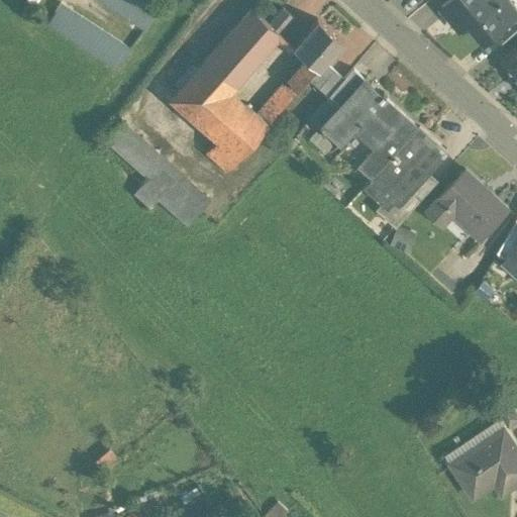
[(159,9),(144,0),(100,0),(144,29),(159,9)]
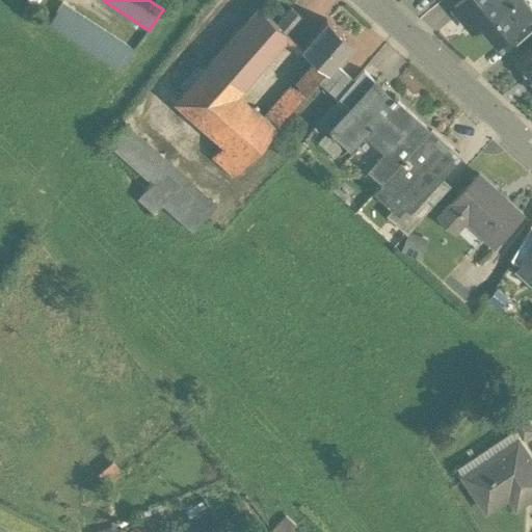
[(459,0),(453,5),(466,21),(475,14),(499,44),(531,16),(531,7),(525,0),(459,0)]
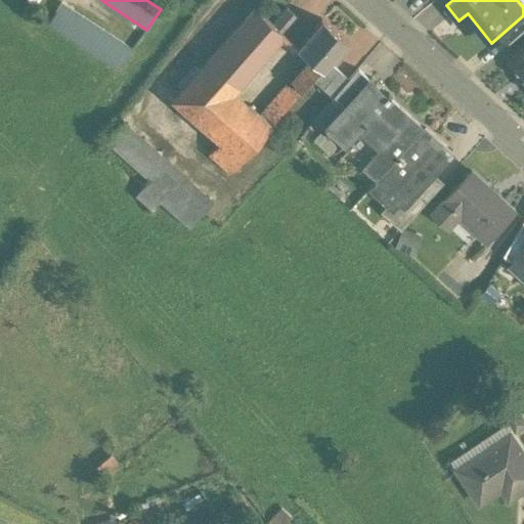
[(131,49),(60,2),(47,23),(117,69),(131,49)]
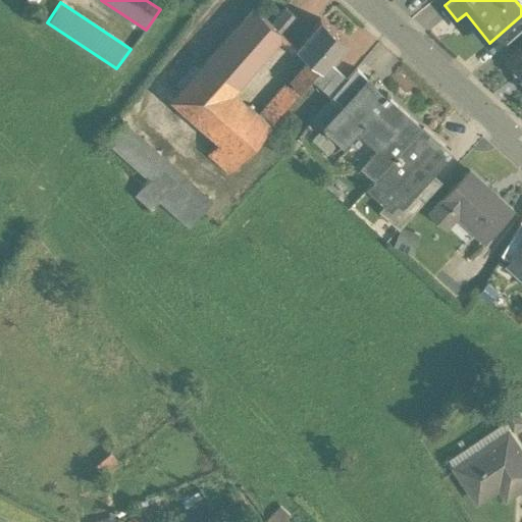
[(253,7),(200,67),(229,93),(281,33),(281,32),(270,22),(253,7)]
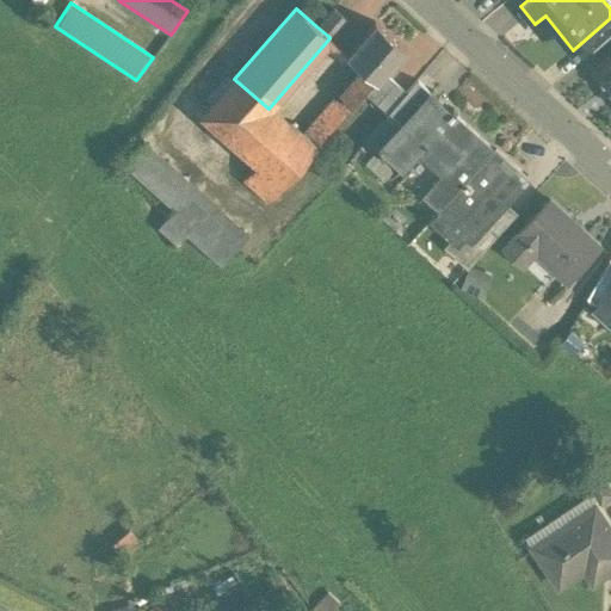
[(346,19),(333,8),(316,26),(329,37),(346,19)]
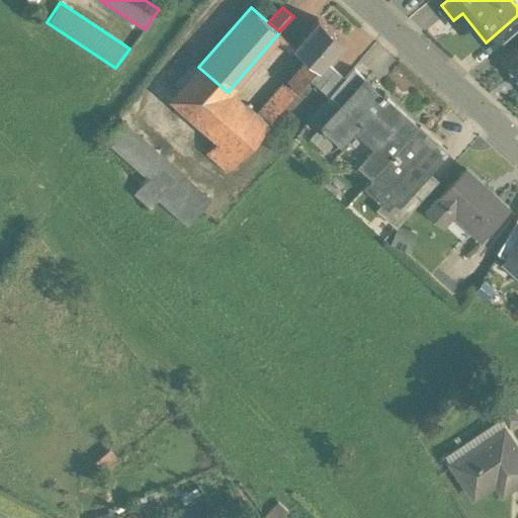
[(342,39),(317,18),(292,46),(308,59),(288,82),(296,89),(317,67),(318,68),(342,39)]
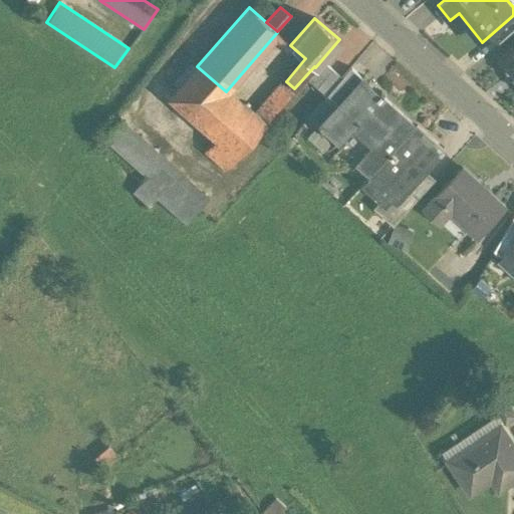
[(513,46),(498,60),(513,79),(513,46)]
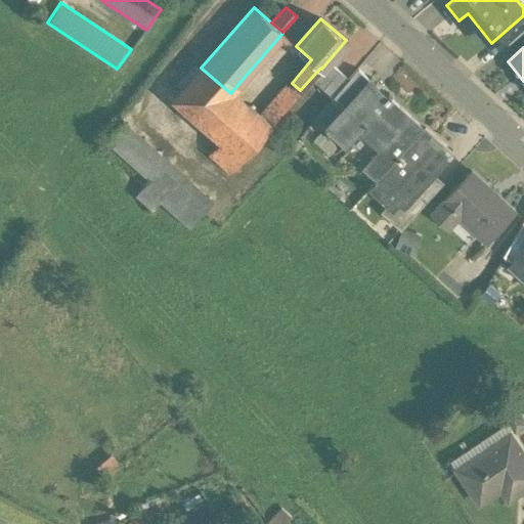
[(329,63),(313,82),(322,89),(338,71),(329,63)]
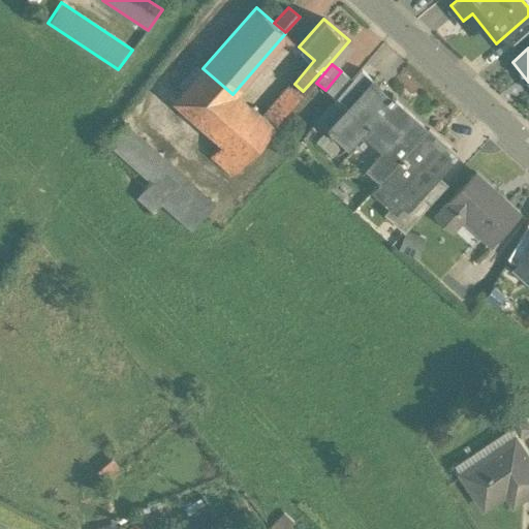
[(232,94),(203,68),(175,100),(221,143),(243,161),(272,128),(260,119),(232,94)]
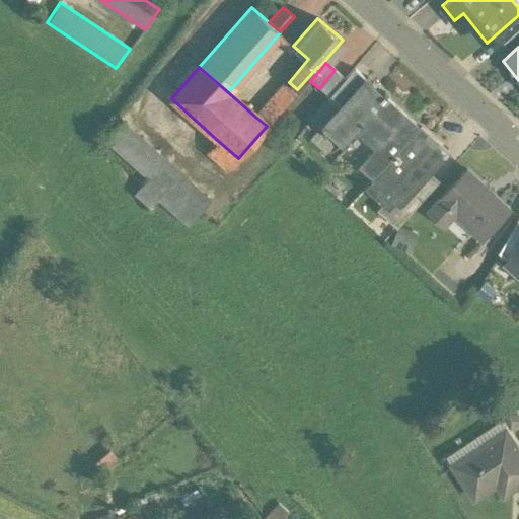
[(335,70),(319,88),(328,96),(344,78),(335,70)]
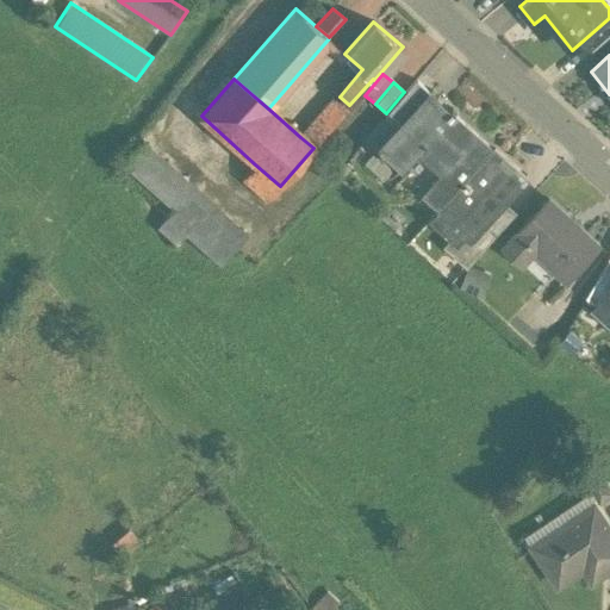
[(386,113),(383,118),(396,129),(418,105),(404,92),(386,113)]
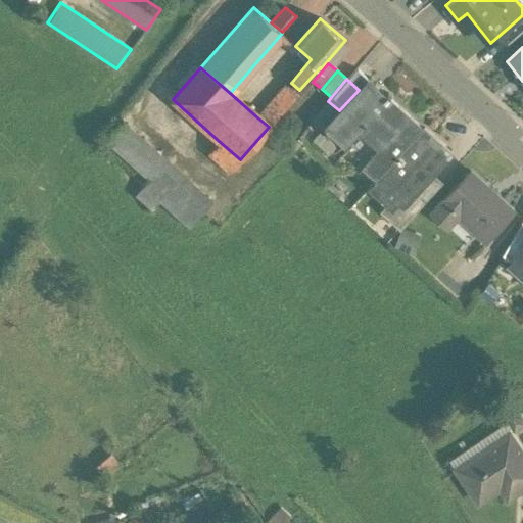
[(280,92),(257,117),(269,126),(299,90),(291,83),(281,93),(280,92)]
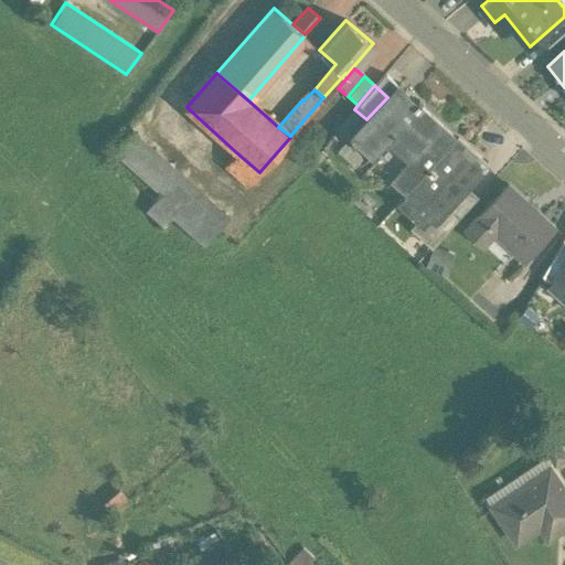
[(457,138),(417,102),(412,109),(392,92),(387,97),(366,119),(349,138),(371,158),(394,131),(416,152),(392,179),(407,193),(457,138)]
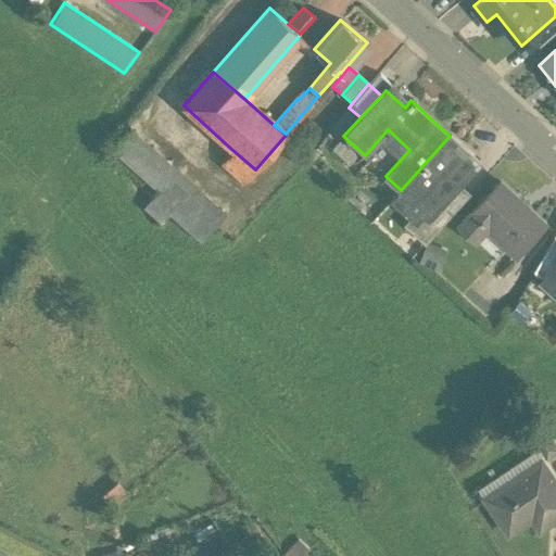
[(225,213),(129,127),(110,149),(158,191),(174,205),(174,206),(168,212),(169,213),(201,241),(225,213)]
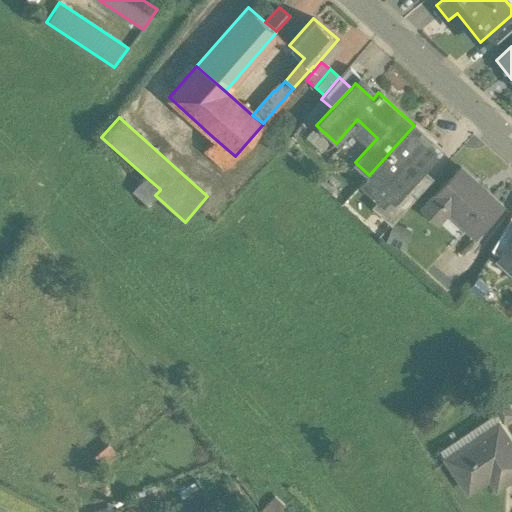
[(414,125),(369,175),(389,194),(396,200),(424,169),(442,149),(415,124),(414,125)]
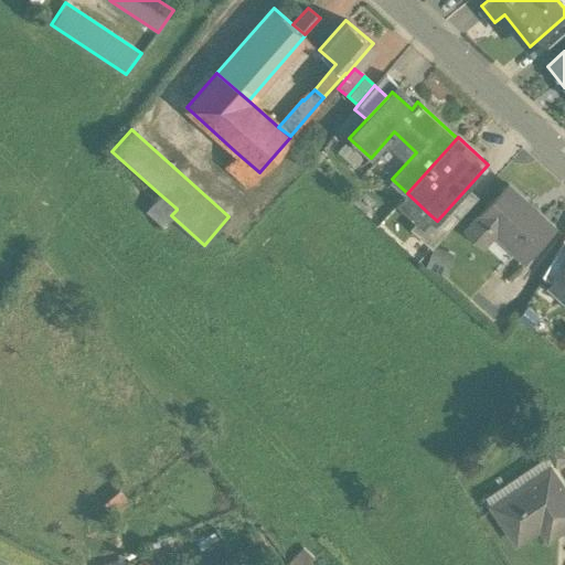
[(259,172),(236,152),(225,166),(247,185),(259,172)]
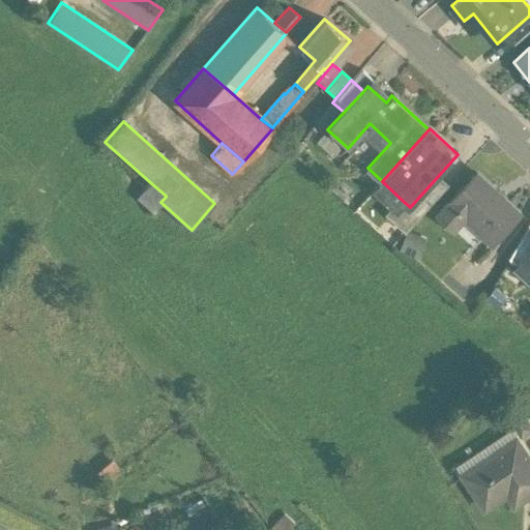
[(521,213),(477,172),(438,214),(453,229),(463,218),(492,245),(496,241),(521,213)]
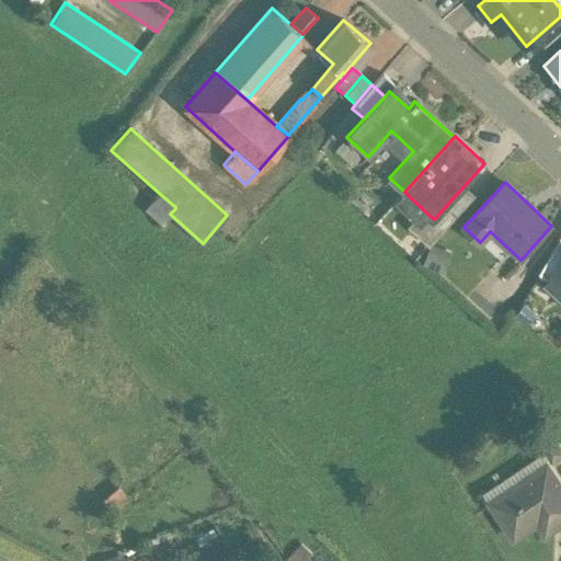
[(476,195),(465,185),(434,219),(426,213),(412,228),(430,244),(476,195)]
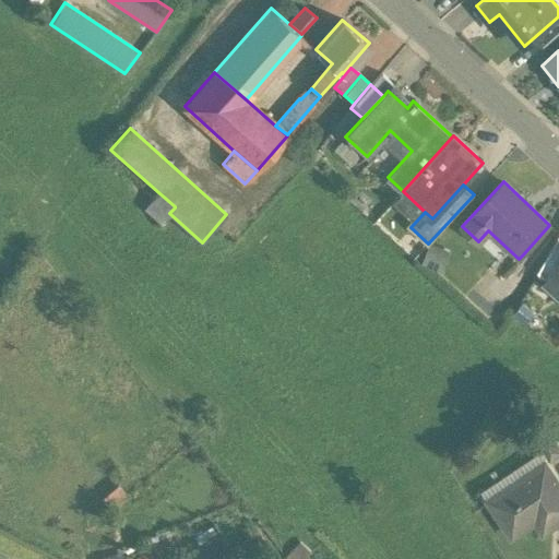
[(158,192),(144,209),(162,224),(170,214),(169,213),(175,207),(158,192)]
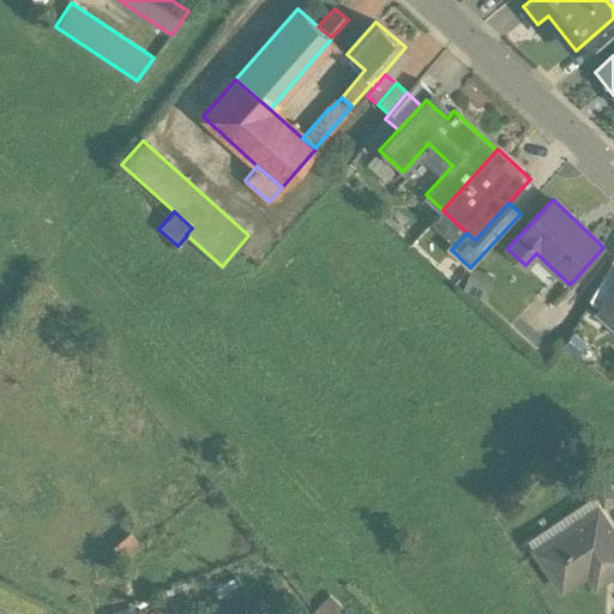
[(613,290),(599,307),(613,320),(613,319),(613,290)]
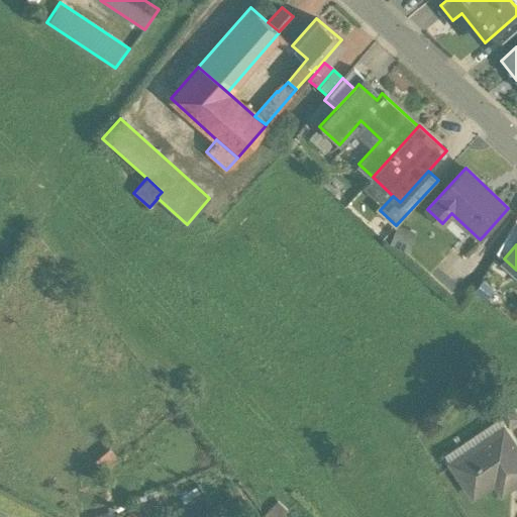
[(485,283),(478,293),(488,300),(495,290),(485,283)]
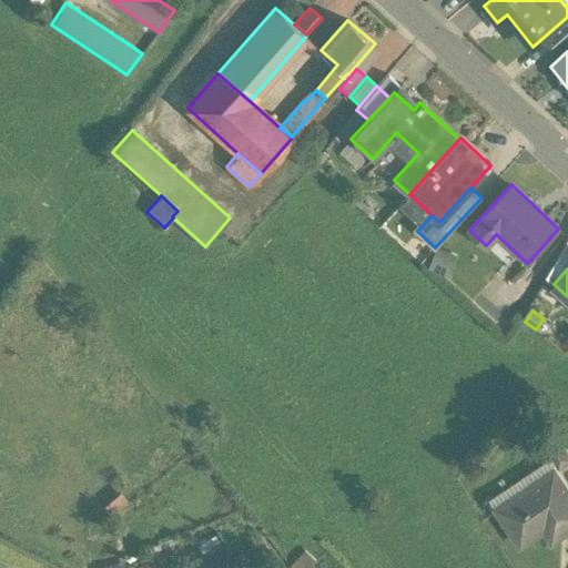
[(567,489),(554,468),(495,507),(520,544),(559,517),(567,529),(567,528),(567,489)]
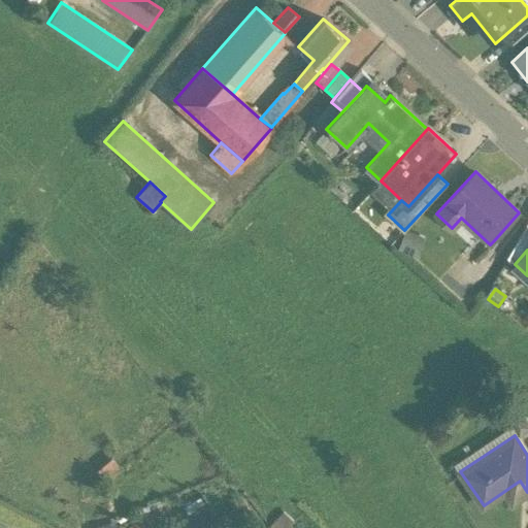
[(288,527),(293,523),(284,515),(271,527),(288,527)]
